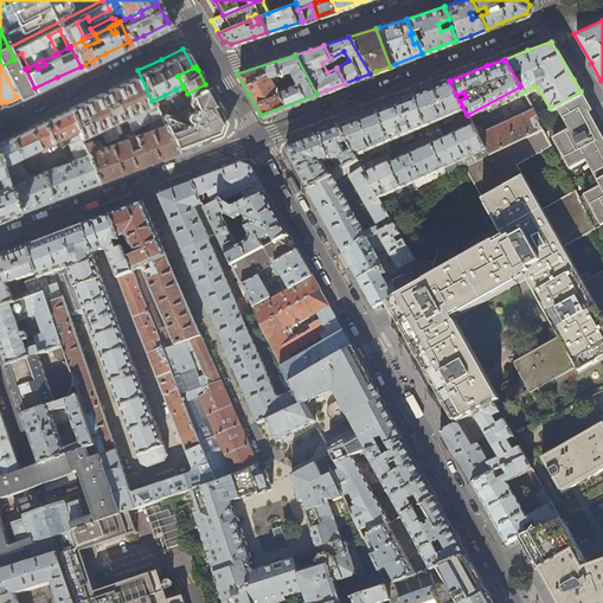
[(138,70),(102,88),(66,106),(75,126),(78,138),(98,129),(102,139),(114,135),(109,121),(120,116),(126,121),(128,128),(143,121),(158,114),(152,101),(138,70)]
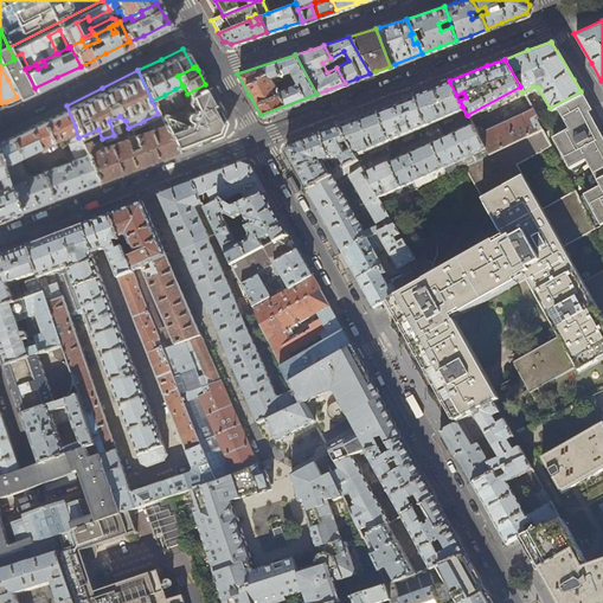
[(20,72),(7,79),(17,97),(24,94),(30,90),(20,72)]
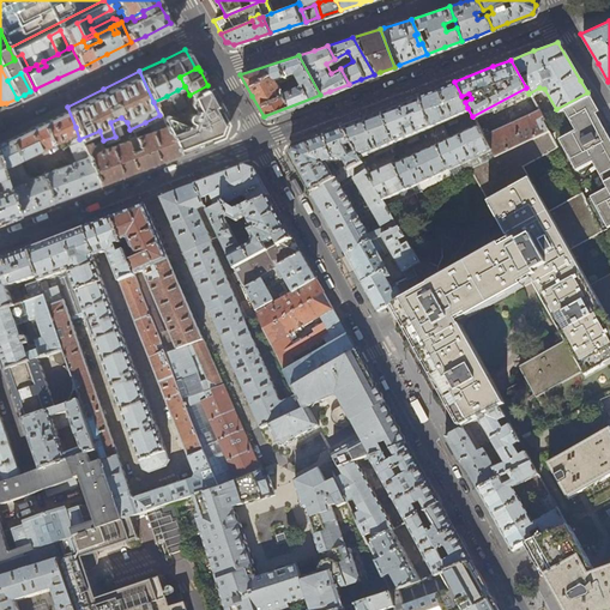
[(450,83),(417,96),(429,125),(434,142),(448,174),(467,164),(491,153),(482,133),(476,122),(452,133),(447,122),(456,119),(453,114),(467,108),(465,102),(461,96),(454,82),(450,83)]
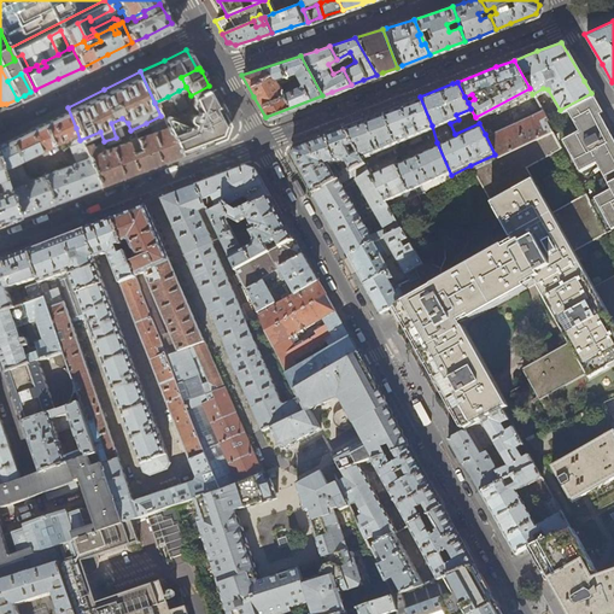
[(223,115),(218,109),(221,106),(212,91),(209,86),(191,95),(196,104),(192,111),(196,117),(202,120),(204,123),(199,135),(182,129),(169,134),(176,152),(191,146),(210,139),(221,134),(224,126),(226,121),(223,115)]
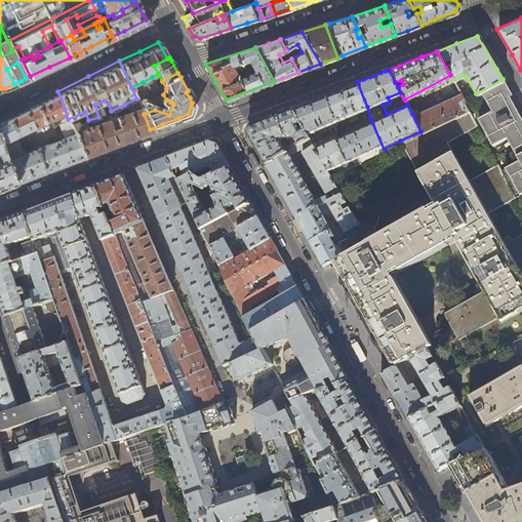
[(158,89),(152,77),(143,82),(149,93),(158,89)]
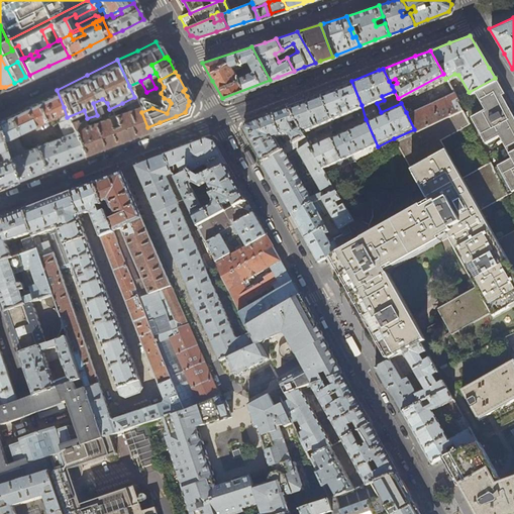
[(498,83),(495,78),(469,92),(464,94),(456,98),(454,99),(459,108),(468,122),(488,161),(505,192),(513,208),(513,119),(508,109),(499,93),(502,91),(498,83)]
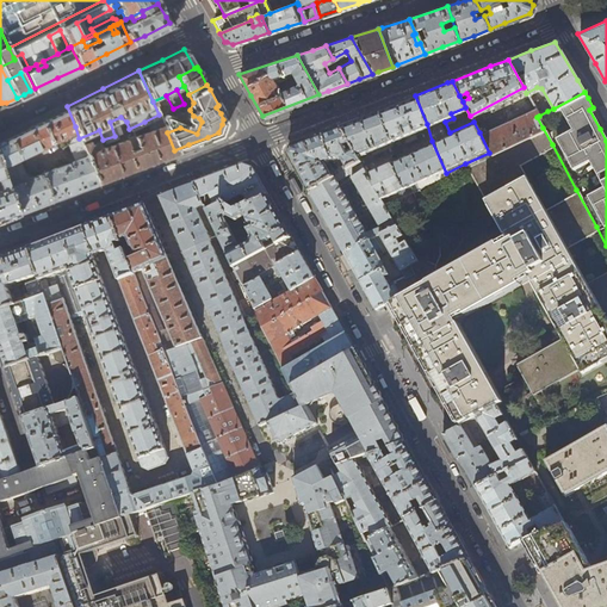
[(345,122),(339,124),(355,155),(369,149),(369,152),(390,142),(390,140),(401,135),(402,140),(404,140),(413,136),(414,134),(412,130),(427,124),(415,95),(412,97),(345,122)]
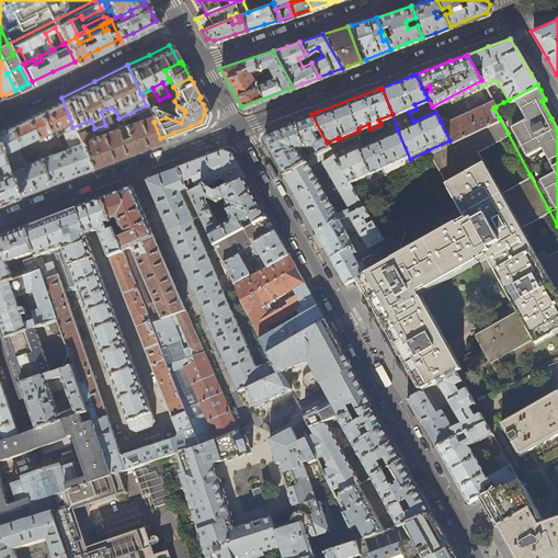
[(487,91),(489,94),(491,99),(496,106),(503,102),(497,89),(494,91),(492,88),(487,91)]
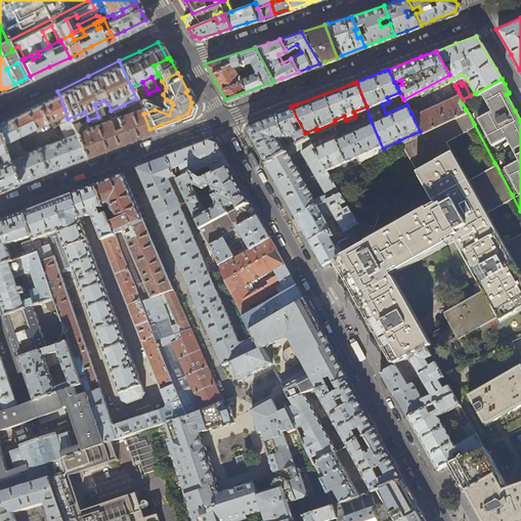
[(57,112),(64,109),(57,91),(36,101),(34,102),(0,119),(0,138),(13,133),(57,112)]
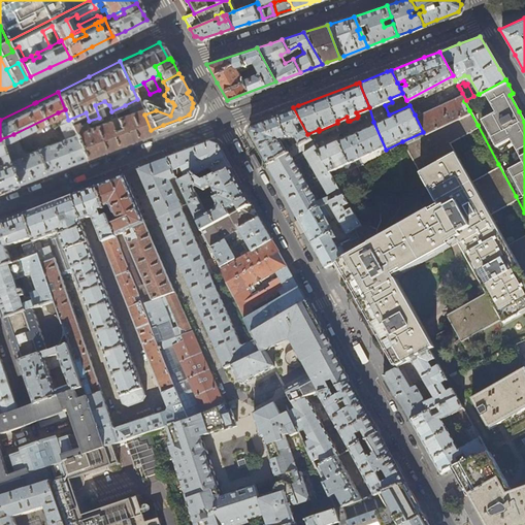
[(464,101),(466,100),(462,93),(415,115),(423,132),(469,110),(464,101)]
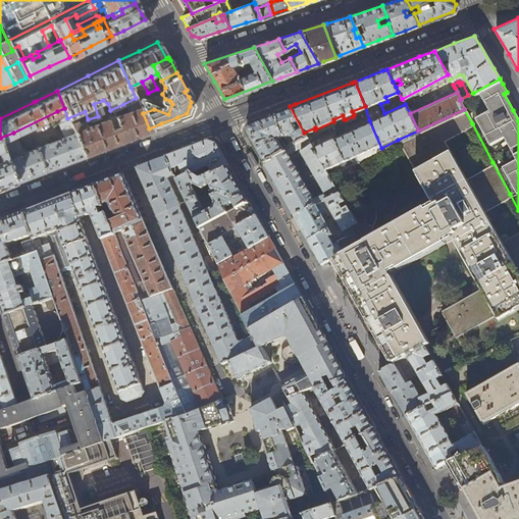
[(73,119),(68,121),(72,130),(82,154),(111,143),(149,128),(143,113),(139,104),(86,124),(84,118),(74,121),(73,119)]
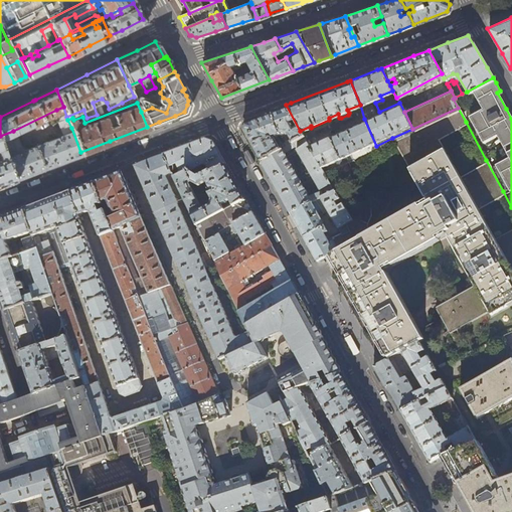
[(283,107),(270,111),(279,132),(284,130),(287,133),(290,139),(287,140),(286,139),(285,139),(283,140),(285,144),(302,134),(300,131),(286,105),(283,107)]
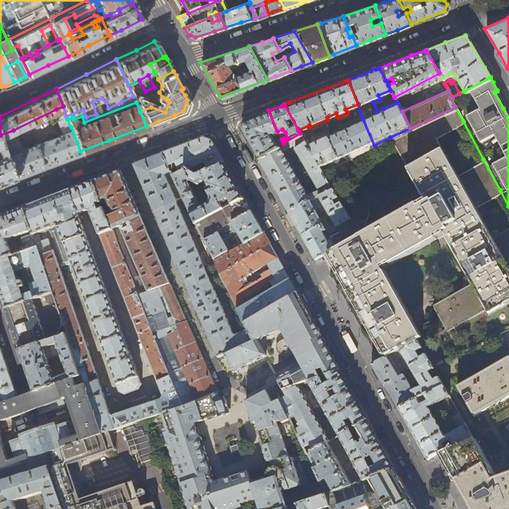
[(63,106),(56,109),(58,113),(55,118),(59,128),(64,130),(71,127),(67,119),(66,116),(63,106)]
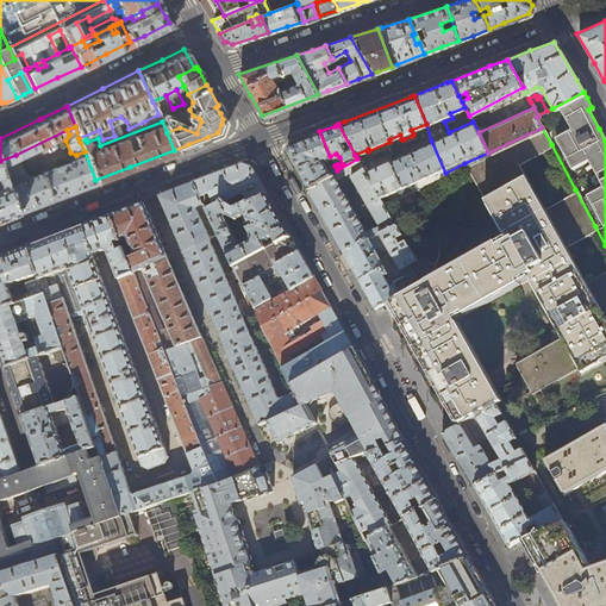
[(499,411),(503,418),(510,431),(605,387),(605,320),(603,314),(605,311),(605,267),(583,280),(563,245),(595,226),(575,189),(543,207),(524,174),(518,163),(551,144),(542,127),(488,152),(464,163),(482,197),(500,231),(501,230),(505,236),(494,242),(494,241),(436,272),(398,294),(388,299),(393,307),(406,329),(444,397),(458,422),(493,401),(499,411)]
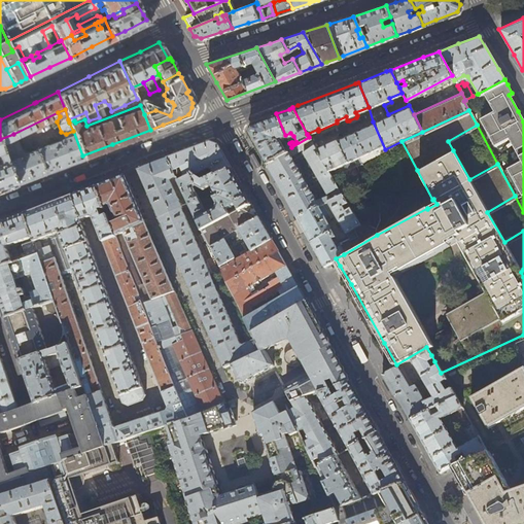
[(278,138),(285,135),(276,113),(266,117),(250,124),(248,128),(247,131),(254,145),(265,163),(291,147),(289,143),(287,144),(286,147),(284,148),(278,138)]
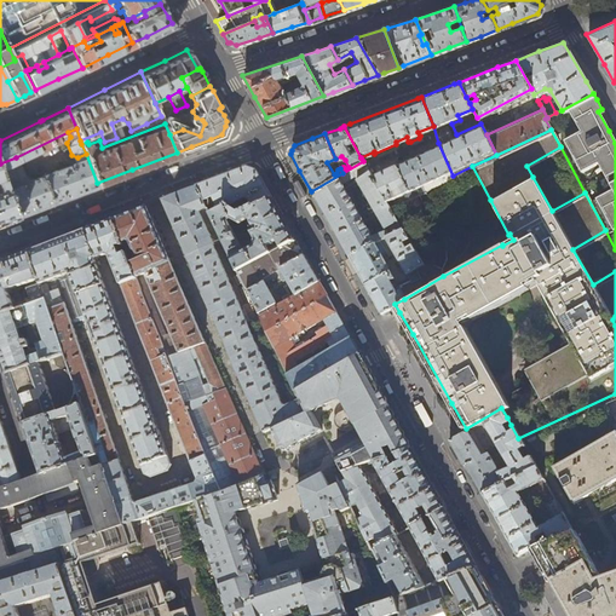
[(396,157),(396,162),(410,195),(453,176),(438,143),(404,159),(402,155),(396,157)]
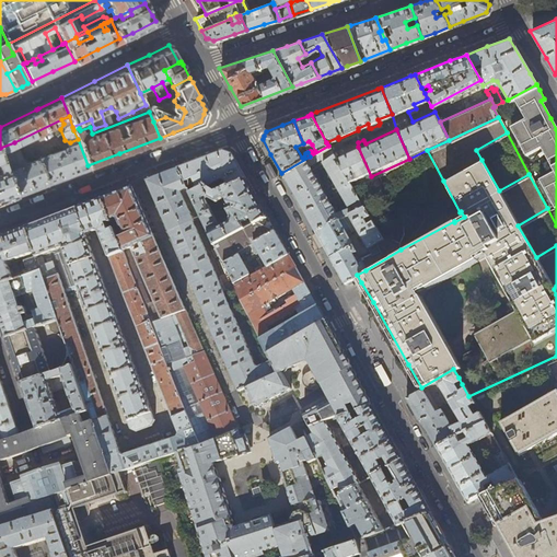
[(88,165),(78,139),(70,142),(21,162),(4,167),(13,194),(50,180),(88,165)]
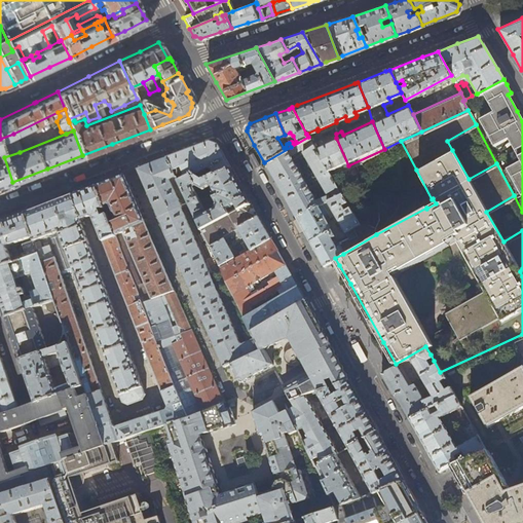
[(0,146),(4,157),(20,152),(13,134),(0,139),(0,146)]
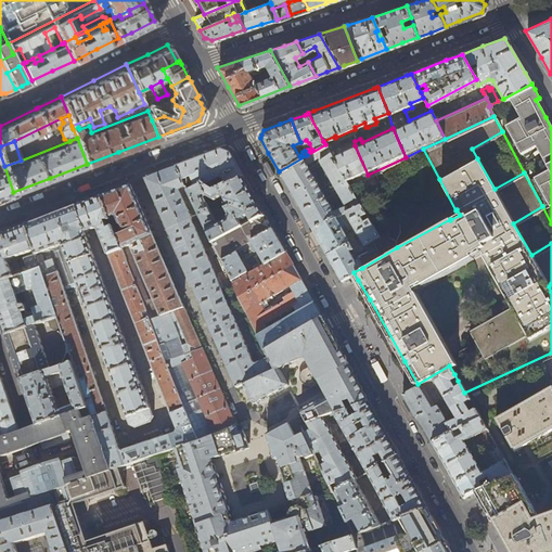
[(358,203),(344,179),(332,156),(325,144),(307,155),(279,171),(300,210),(310,228),(358,203)]
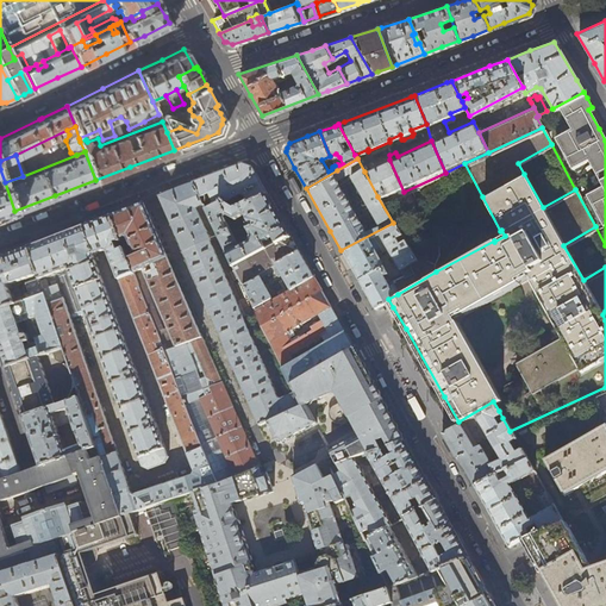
[(389,160),(364,172),(378,197),(383,193),(387,200),(404,192),(389,160)]
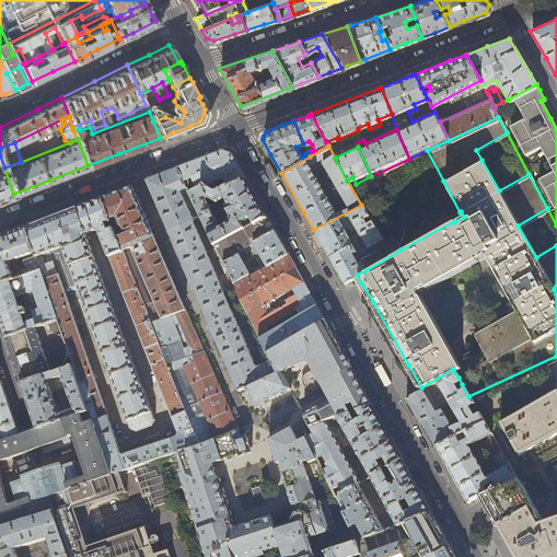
[(200,157),(175,166),(186,189),(201,182),(204,184),(212,180),(213,182),(215,182),(217,187),(227,182),(227,183),(243,176),(229,151),(224,150),(221,149),(200,157)]
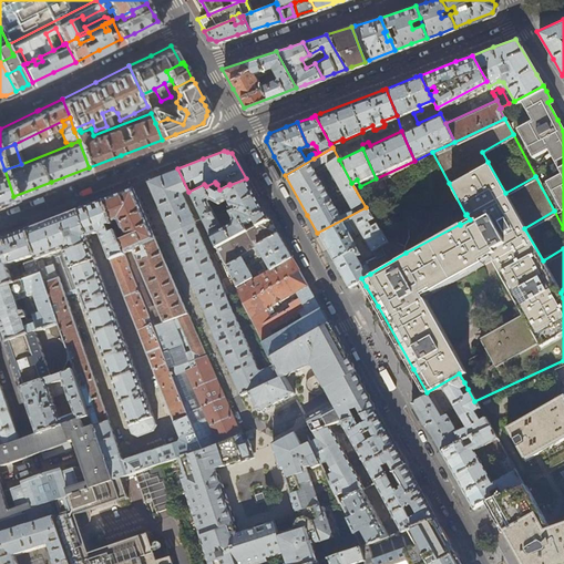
[(4,170),(0,157),(0,202),(13,196),(4,170)]
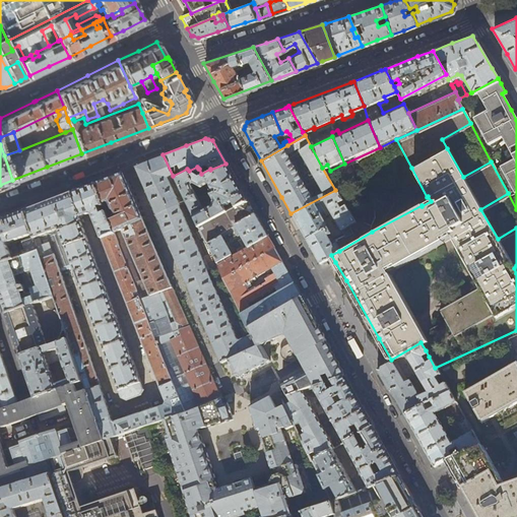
[(174,179),(173,176),(163,154),(149,159),(134,165),(147,196),(214,348),(219,360),(225,358),(255,344),(245,325),(221,275),(196,224),(192,216),(188,219),(197,240),(198,240),(202,248),(205,256),(243,335),(238,337),(235,336),(176,202),(177,202),(167,179),(171,178),(172,180),(174,179)]
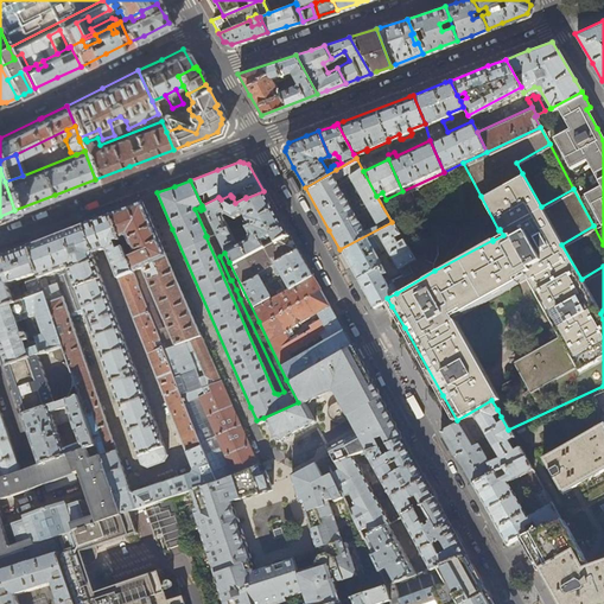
[(275,211),(264,191),(246,198),(246,197),(235,203),(231,204),(221,199),(218,197),(202,205),(203,209),(213,228),(215,233),(224,253),(229,262),(287,233),(275,211)]
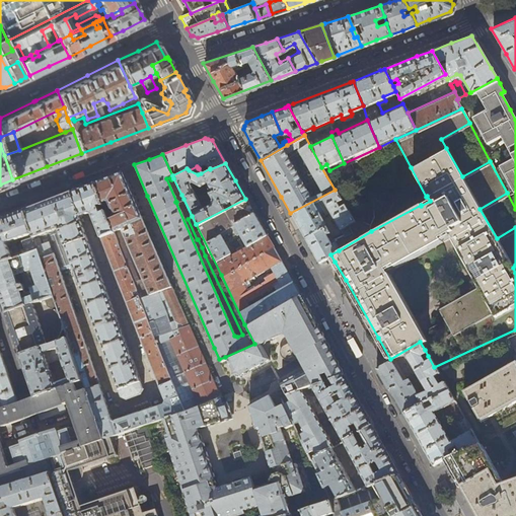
[(92,180),(104,214),(108,213),(105,204),(107,204),(112,213),(105,216),(111,229),(126,223),(128,227),(121,231),(141,277),(137,278),(123,245),(118,247),(181,410),(217,393),(202,358),(195,343),(187,323),(178,304),(166,278),(154,248),(134,202),(120,170),(105,175),(92,180)]
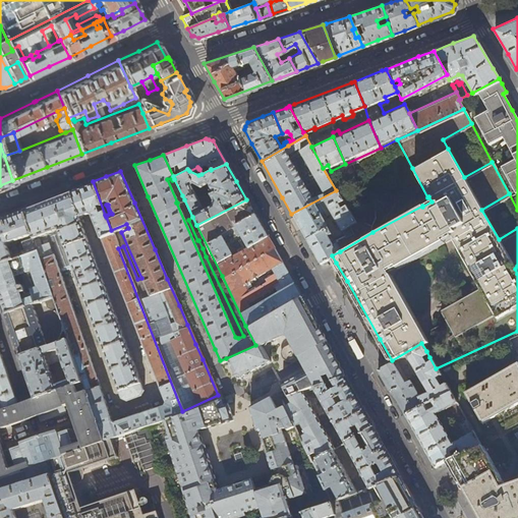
[(68,343),(73,341),(75,347),(71,349),(81,380),(84,389),(102,439),(110,436),(162,418),(182,411),(118,248),(111,230),(106,217),(105,215),(93,181),(73,188),(21,209),(36,248),(47,280),(52,278),(54,284),(49,286),(52,294),(67,337),(68,343)]
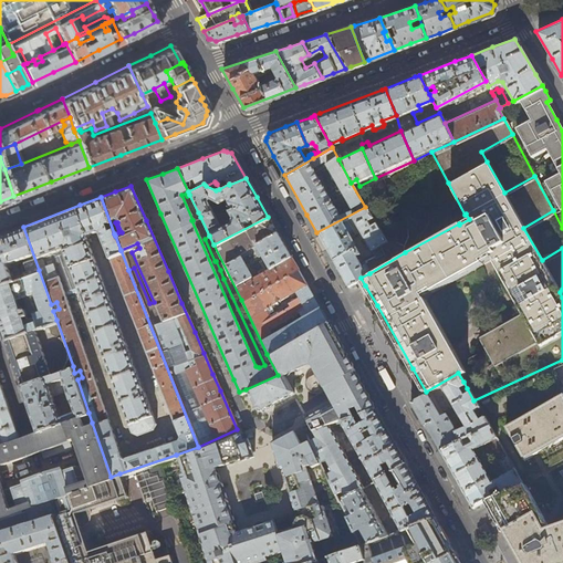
[(365,207),(316,232),(325,248),(346,284),(352,281),(368,272),(364,262),(360,264),(357,261),(355,257),(360,254),(348,235),(357,228),(368,248),(384,239),(374,221),(368,223),(366,219),(371,216),(365,207)]
